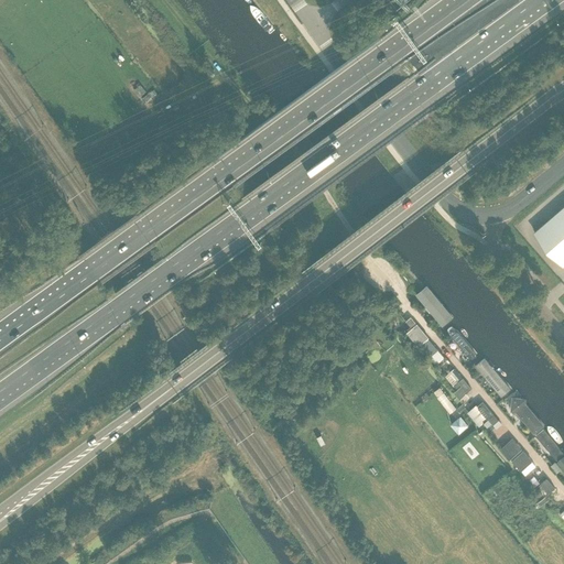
[(563,217),(559,212),(553,217),(563,229),(563,217)]
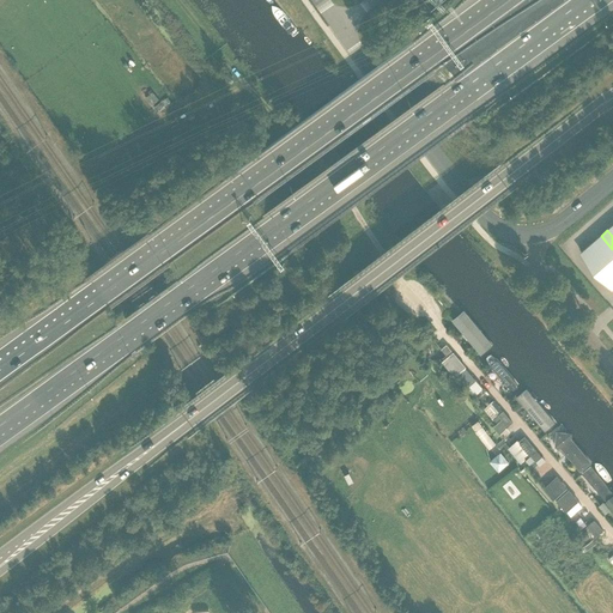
[(612,256),(612,249),(601,236),(594,241),(611,259),(612,256)]
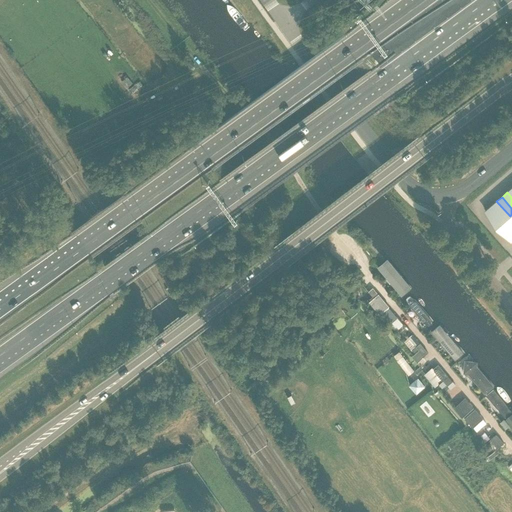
[(491,206),(504,221),(510,216),(496,201),(491,206)]
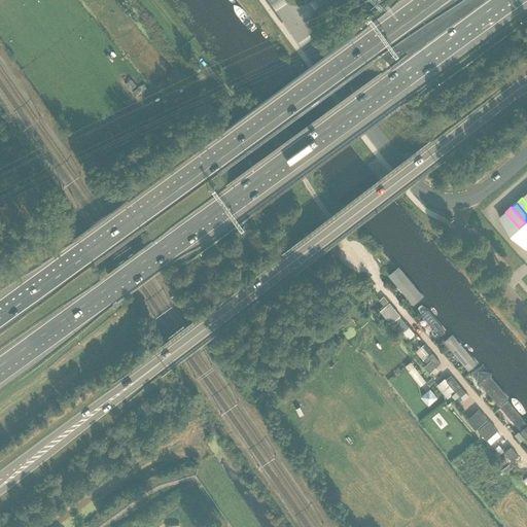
[(519,227),(505,212),(500,216),(514,232),(519,227)]
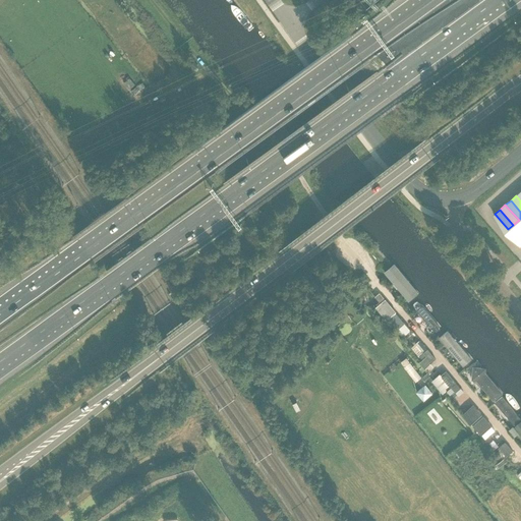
[(520,244),(520,233),(513,225),(508,229),(520,244)]
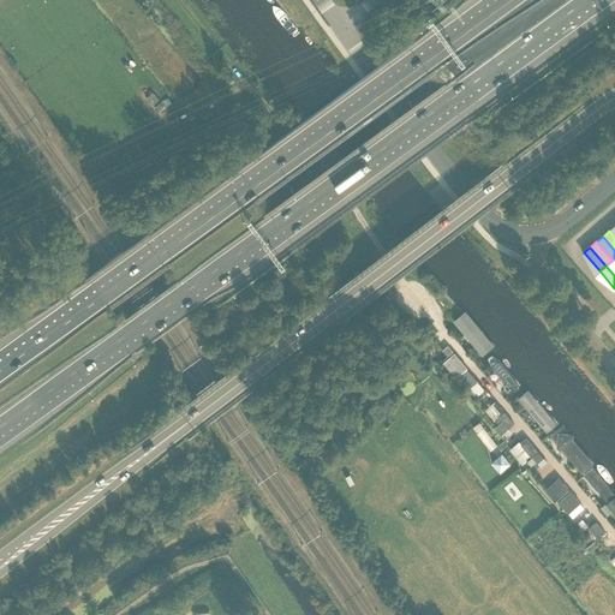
[(461,314),(451,323),(482,359),(493,350),(461,314)]
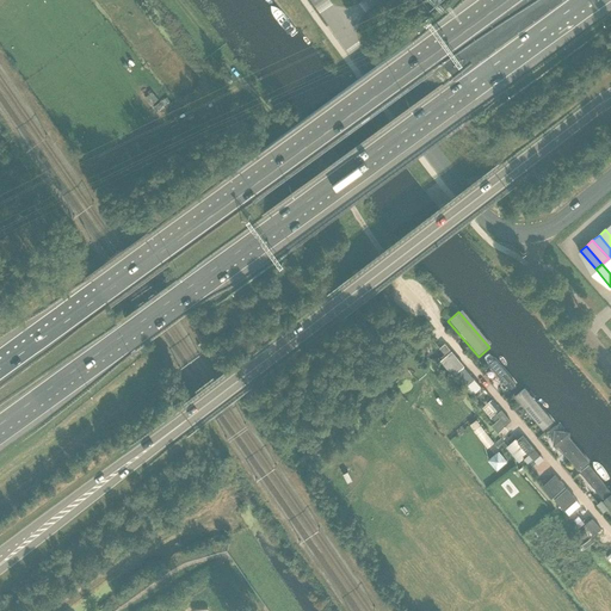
[(479,357),(510,393),(520,383),(489,347),(479,357)]
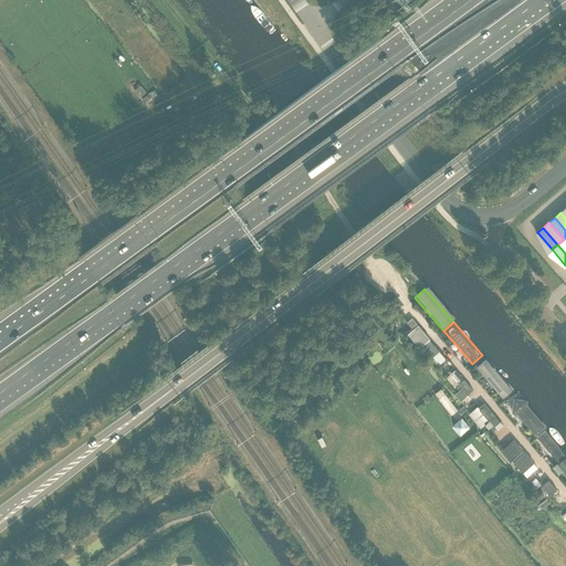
[(430,338),(418,325),(408,334),(420,347),(430,338)]
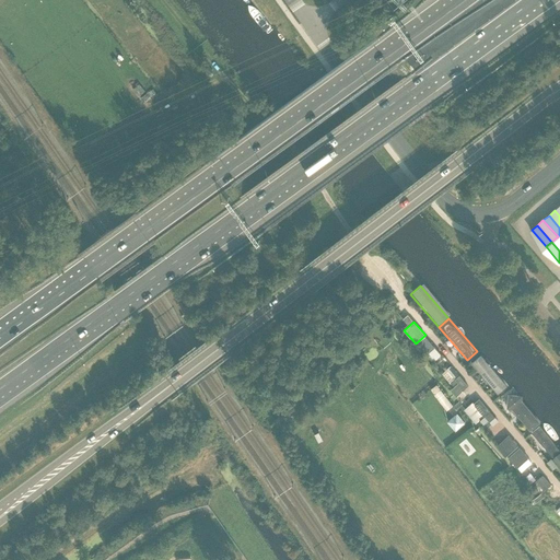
[(426,337),(419,342),(423,347),(428,352),(434,347),(426,337)]
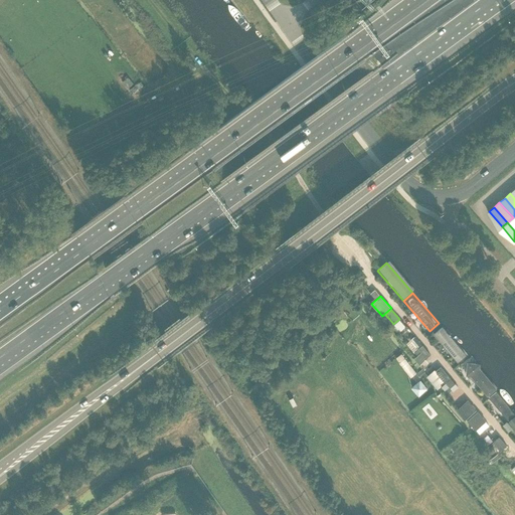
[(430,331),(456,361),(465,354),(439,323),(430,331)]
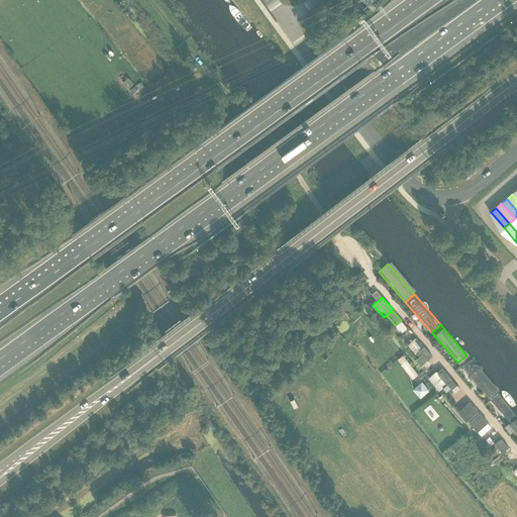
[(418,348),(422,354),(417,359),(421,365),(432,356),(421,343),(416,337),(412,340),(418,348)]
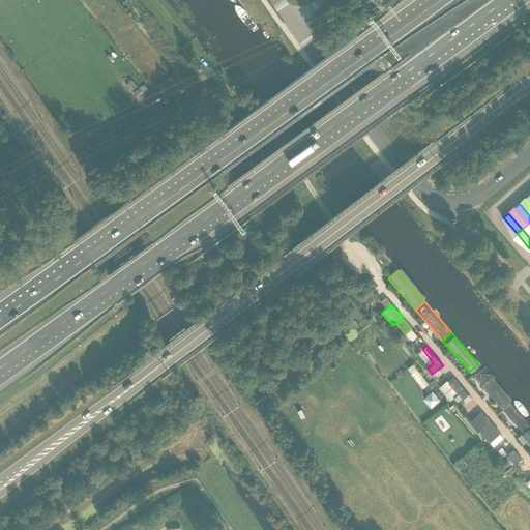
[(413,363),(408,367),(411,373),(417,369),(413,363)]
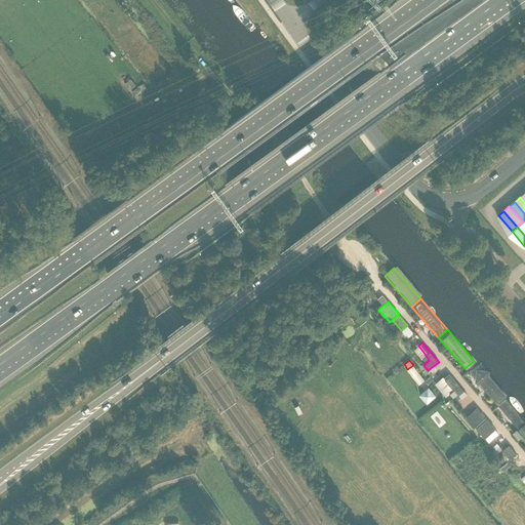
[(465,368),(492,400),(501,392),(474,361),(465,368)]
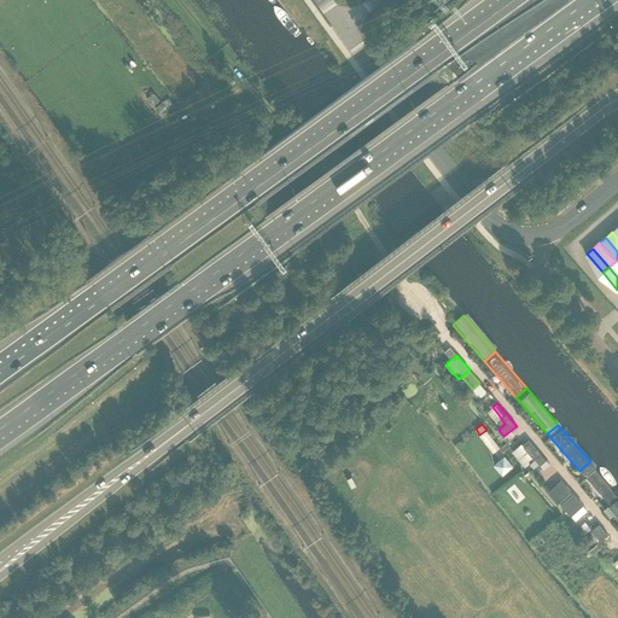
[(546,460),(529,439),(523,445),(529,452),(523,456),(529,464),(535,458),(541,465),(546,460)]
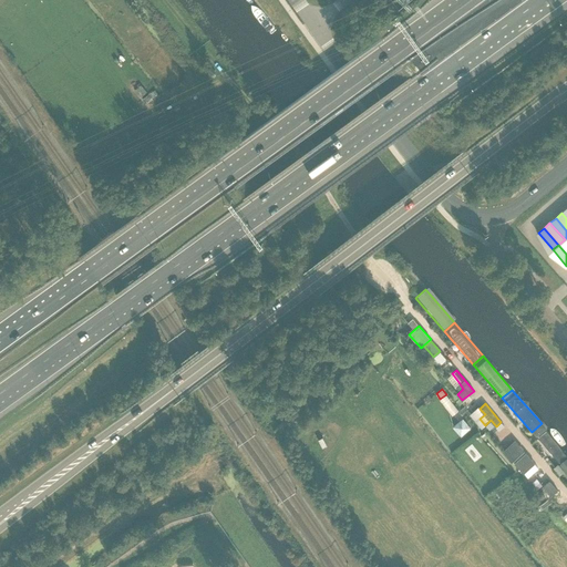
[(463,419),(453,429),(462,437),(472,429),(463,419)]
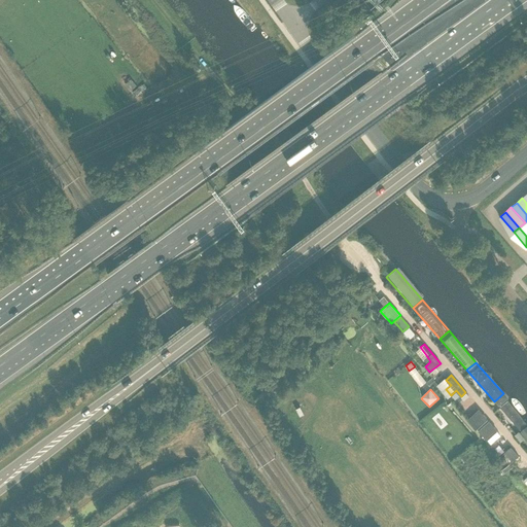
[(494,401),(521,432),(526,426),(526,420),(503,393),(494,401)]
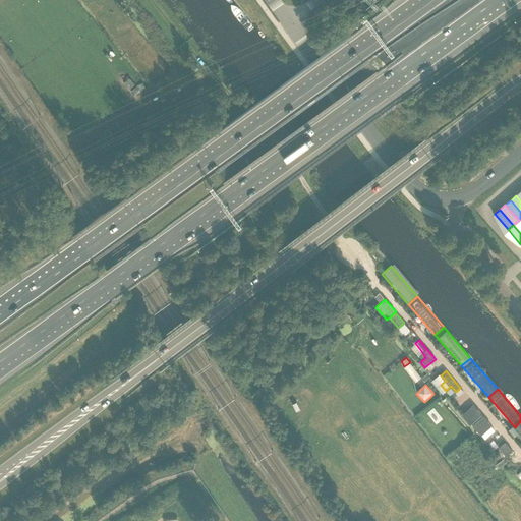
[(470,423),(481,414),(473,405),(462,414),(470,423)]
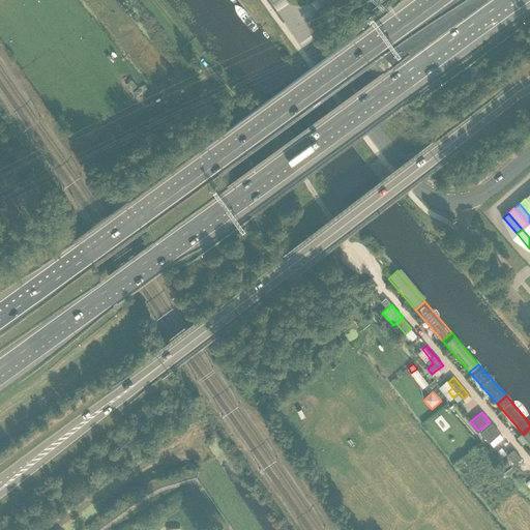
[(486,429),(494,438),(500,433),(492,423),(486,429)]
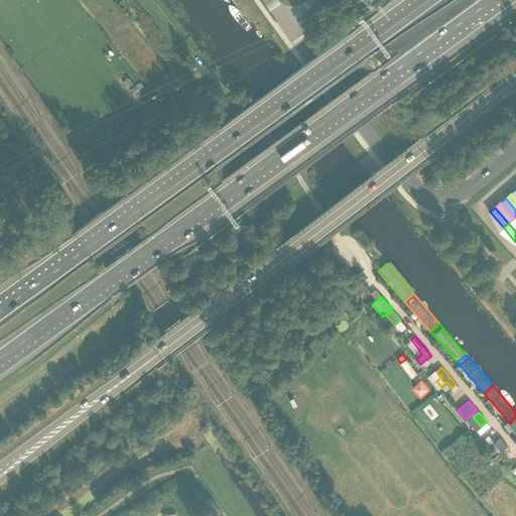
[(508,422),(503,426),(509,433),(514,429),(508,422)]
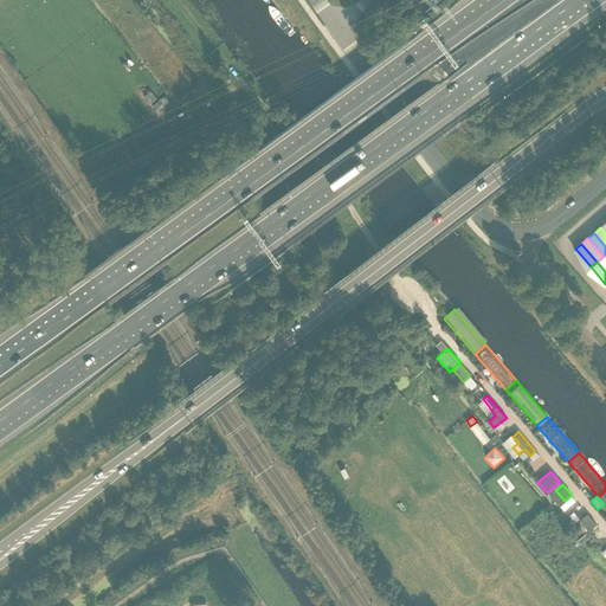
[(573,511),(568,515),(574,522),(579,517),(573,511)]
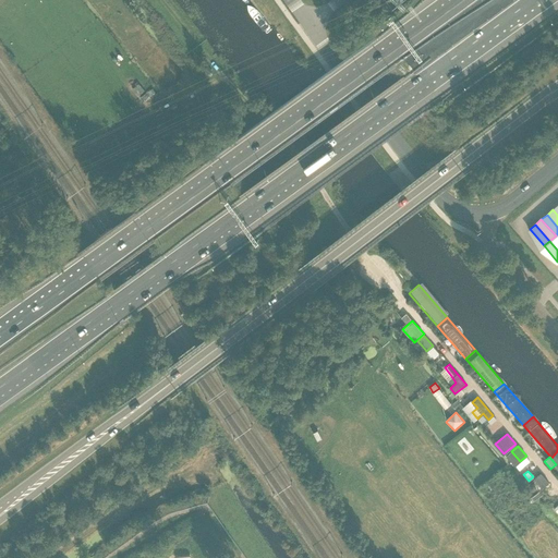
[(549,483),(541,473),(535,478),(543,488),(549,483)]
